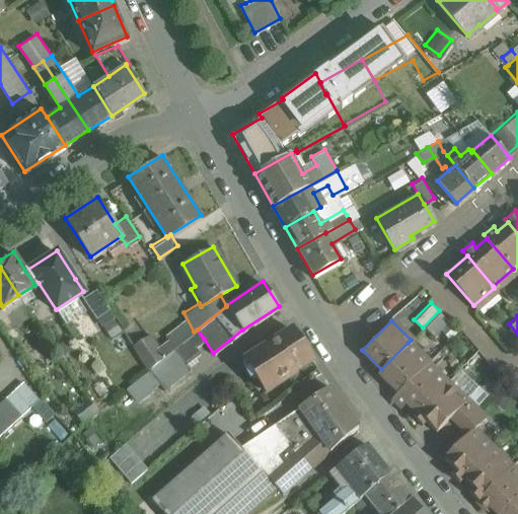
[(292,327),(244,358),(265,388),(295,369),(294,367),(311,356),(292,327)]
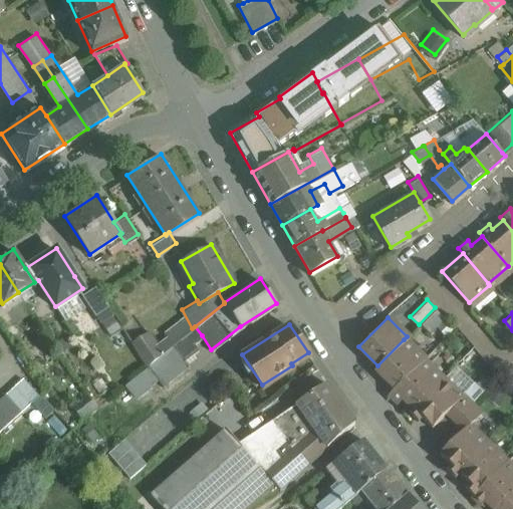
[(202,335),(195,326),(192,328),(162,351),(154,358),(147,364),(160,382),(187,362),(183,357),(197,348),(193,342),(202,335)]
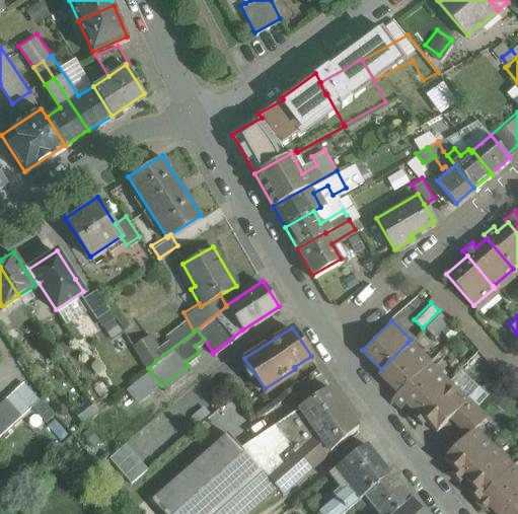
[(149,333),(132,344),(148,368),(155,362),(163,355),(149,333)]
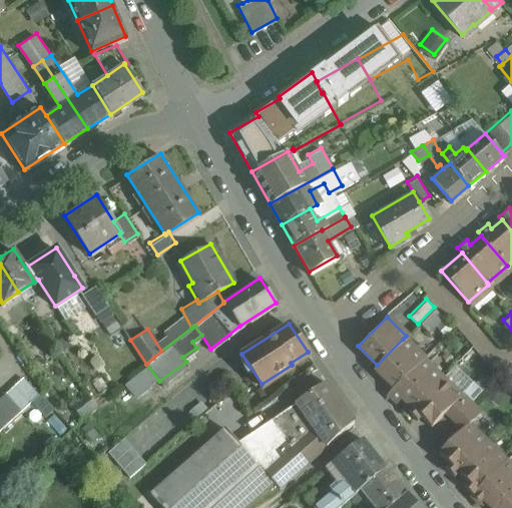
[(377,365),(374,368),(393,387),(421,358),(422,357),(403,339),(377,365)]
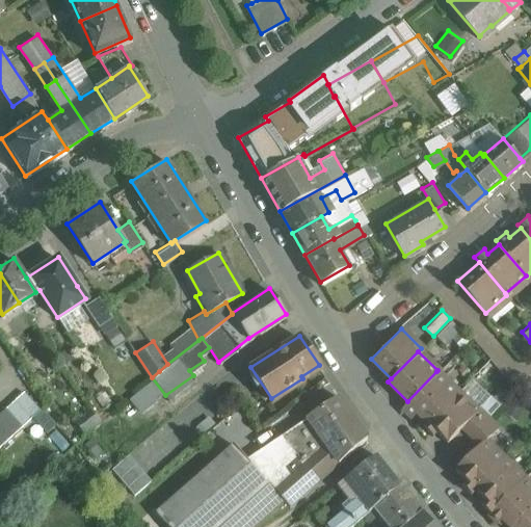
[(407,401),(403,405),(412,415),(416,411),(426,421),(455,391),(436,371),(407,401)]
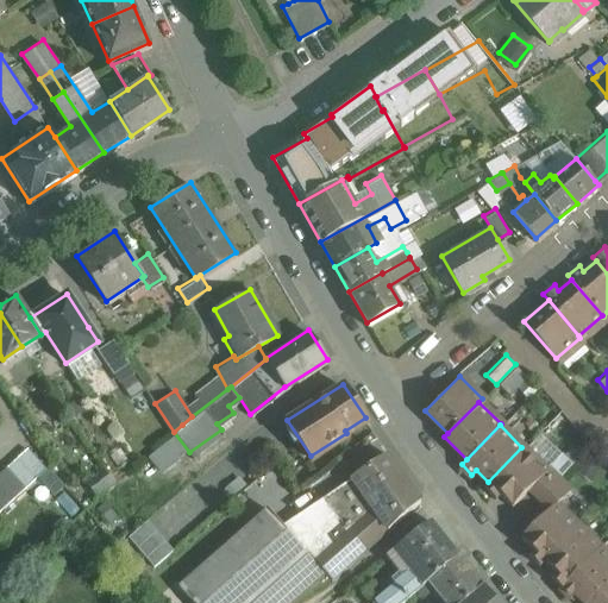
[(26,446),(5,465),(24,485),(44,466),(26,446)]
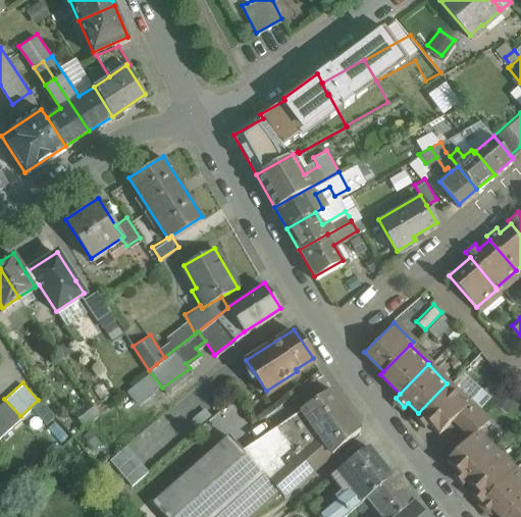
[(418,413),(414,417),(423,425),(427,421),(437,431),(452,417),(466,403),(466,402),(447,383),(418,413)]
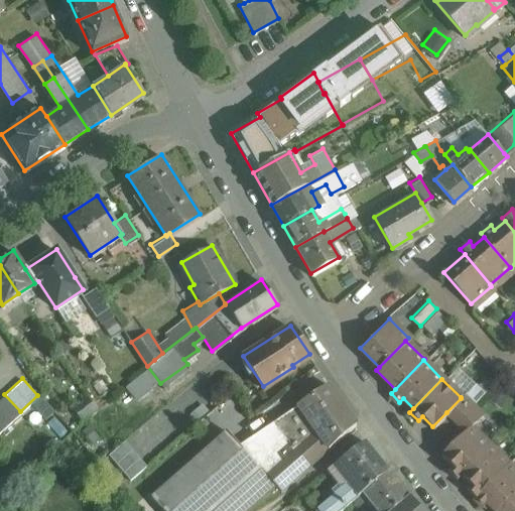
[(354,422),(328,383),(297,403),(313,427),(327,446),(354,422)]
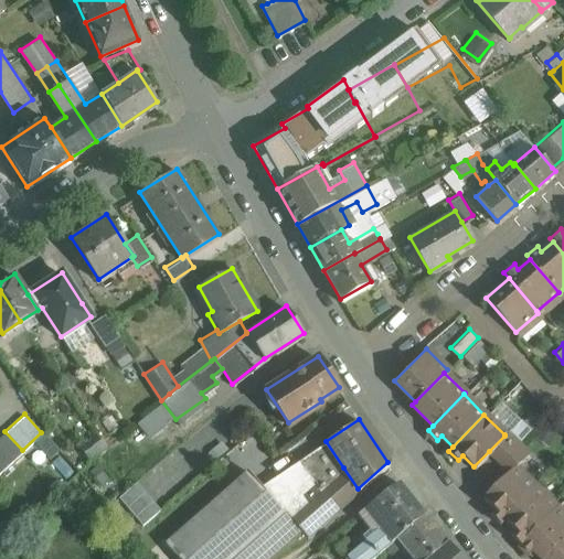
[(4,431),(0,434),(0,469),(22,450),(4,431)]
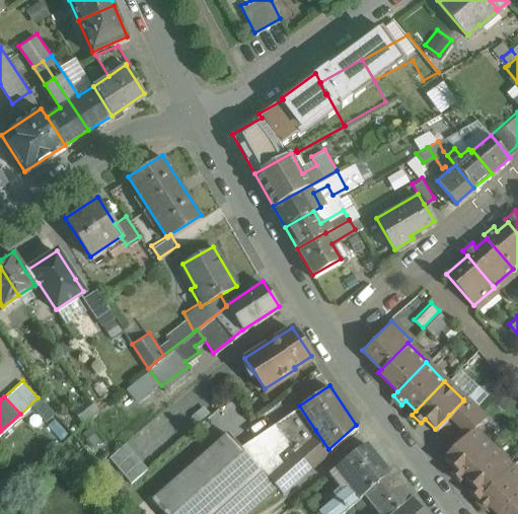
[(463,400),(449,415),(458,424),(475,407),(465,396),(463,399),(463,400)]
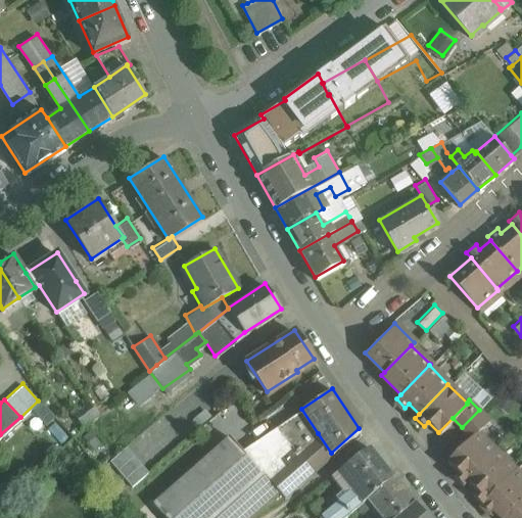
[(88,401),(73,413),(82,424),(96,412),(88,401)]
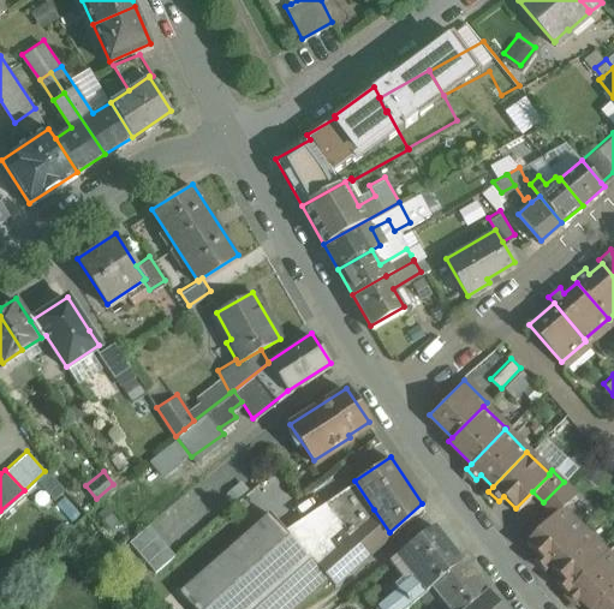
[(268,511),(179,590),(195,608),(246,608),(309,554),(315,562),(374,509),(355,481),(349,485),(285,530),(268,511)]
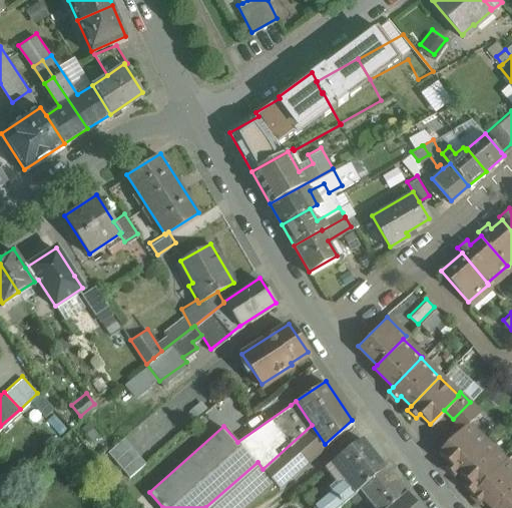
[(470,402),(453,419),(461,427),(466,423),(479,411),(470,402)]
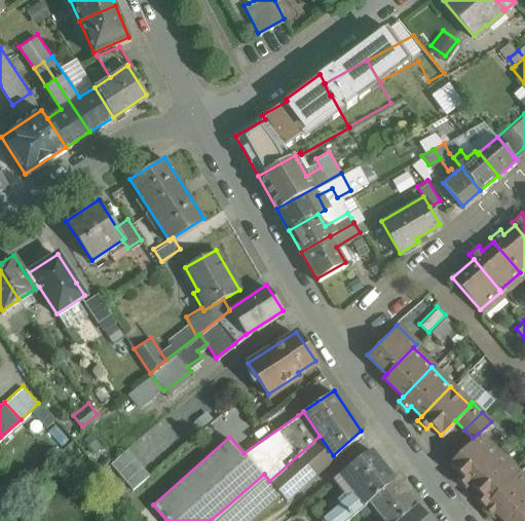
[(473,438),(448,462),(459,474),(455,478),(463,486),(467,482),(497,452),(478,434),(473,438)]
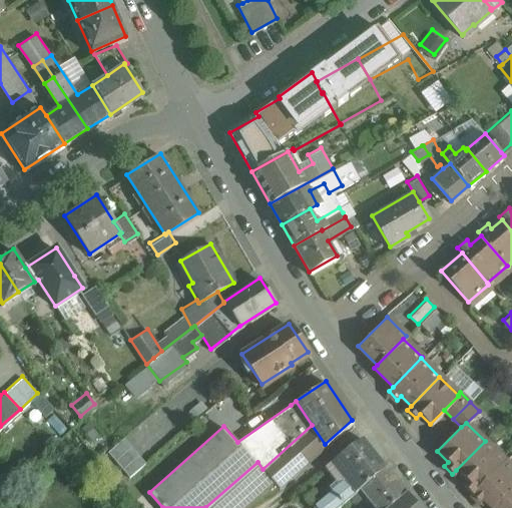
[(312,425),(263,469),(273,479),(279,485),(325,444),(312,425)]
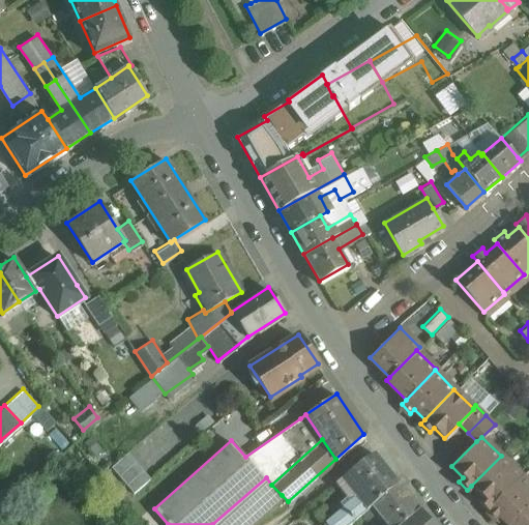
[(149,476),(127,450),(110,465),(133,491),(149,476)]
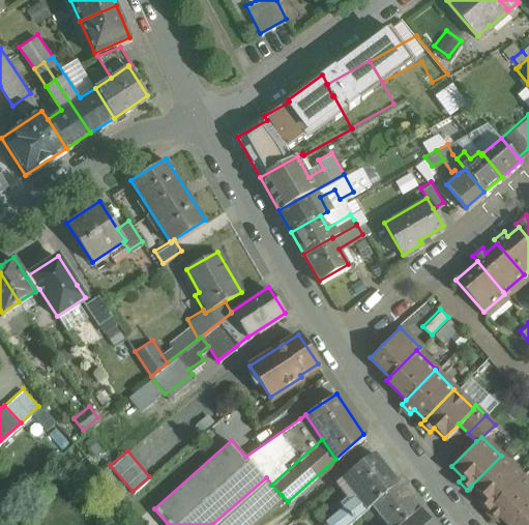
[(374,453),(342,478),(348,486),(343,489),(349,496),(340,502),(335,497),(321,509),(326,515),(321,518),(324,522),(326,524),(346,524),(371,504),(398,483),(374,453)]
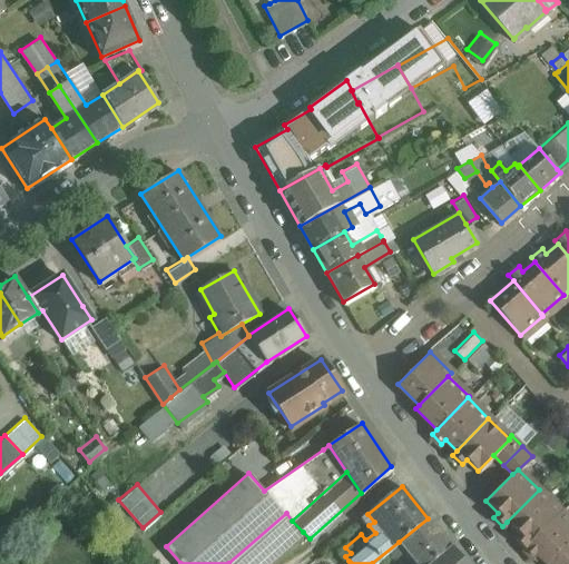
[(539,490),(507,522),(518,533),(513,537),(523,546),(523,547),(559,511),(559,510),(539,490)]
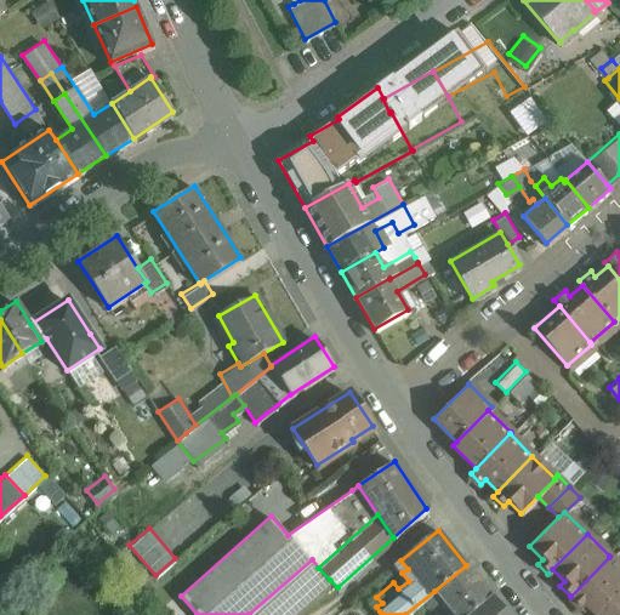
[(609,557),(570,597),(570,596),(569,597),(579,608),(584,603),(595,614),(619,587),(619,565),(609,556),(609,557)]
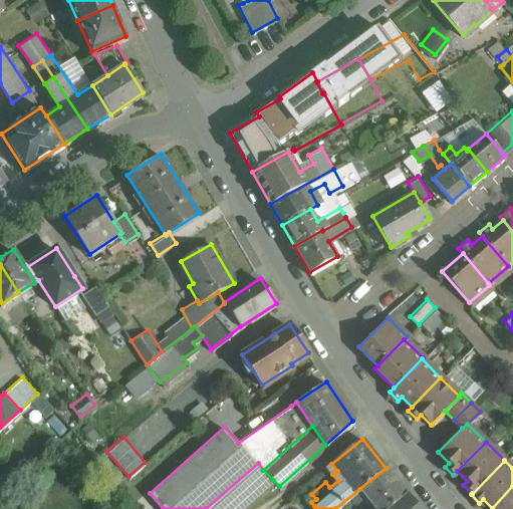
[(258,463),(206,508),(240,508),(273,480),(263,470),(258,463)]
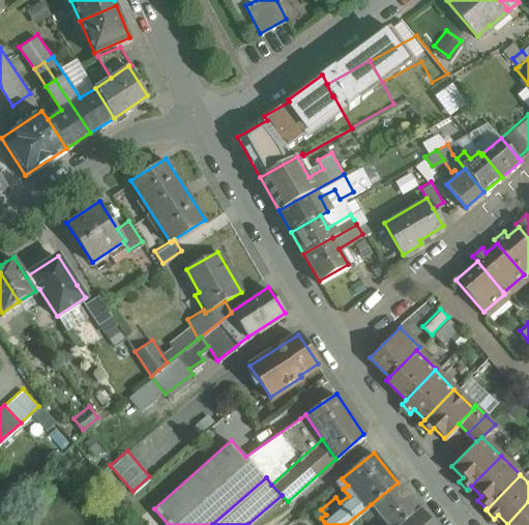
[(398,483),(371,504),(383,520),(387,524),(399,524),(419,508),(398,483)]
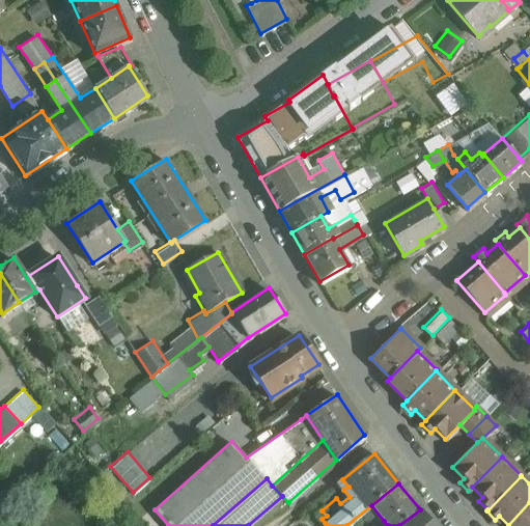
[(529,525),(529,502),(508,525),(509,525),(529,525)]
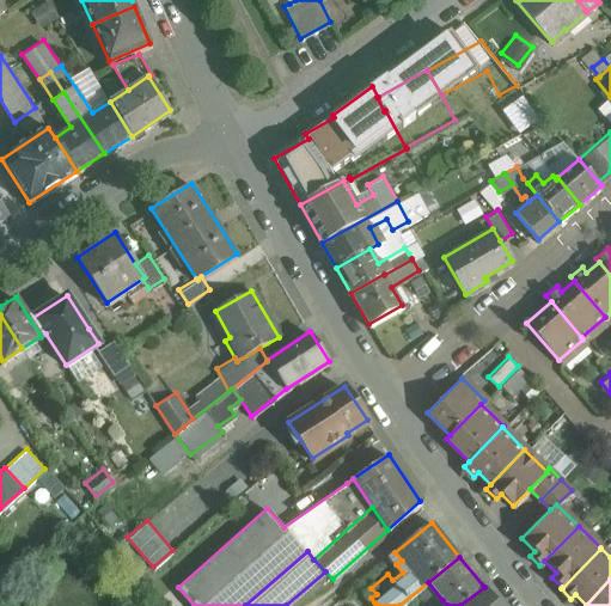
[(460,605),(500,605),(484,587),(460,605)]
